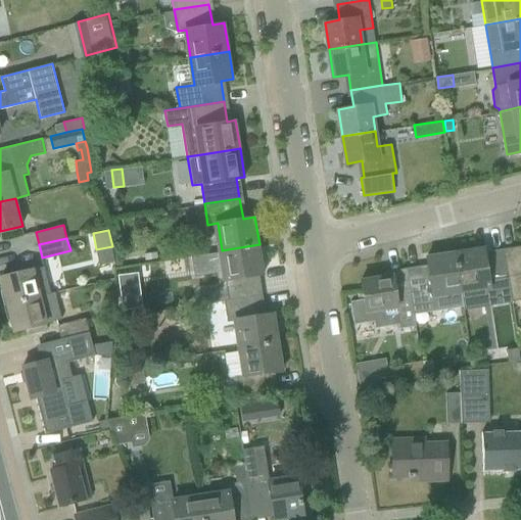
[(226,278),(222,279),(225,300),(258,294),(255,274),(264,273),(259,244),(222,250),(226,278)]
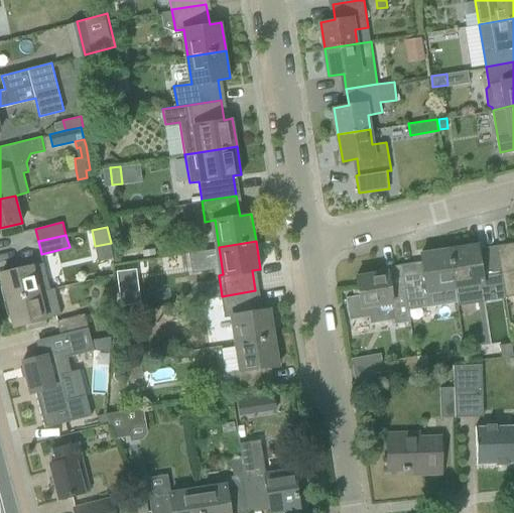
[(506,295),(499,248),(479,251),(477,243),(450,248),(456,289),(483,285),(485,299),(506,295)]
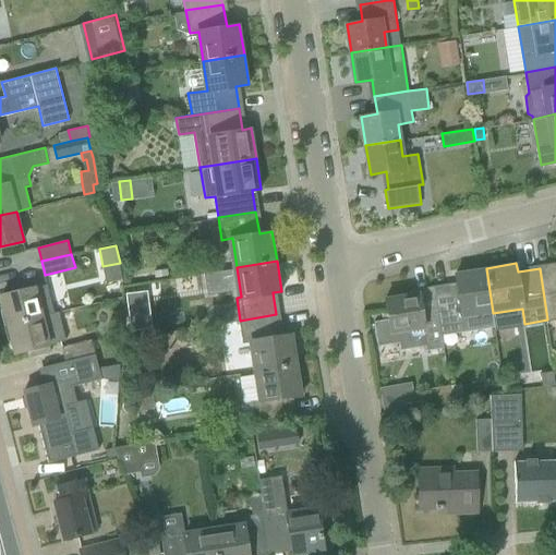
[(555,265),(540,268),(547,320),(555,317),(555,265)]
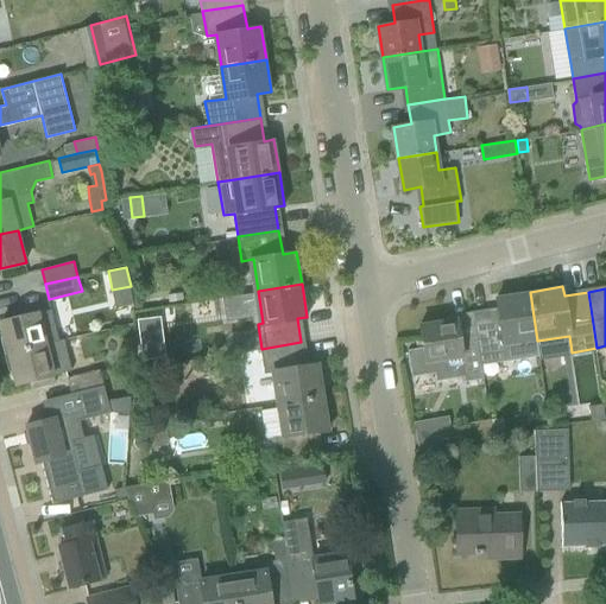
[(537,341),(530,292),(497,297),(499,311),(474,315),(474,316),(481,355),(506,351),(507,357),(538,353),(537,341)]
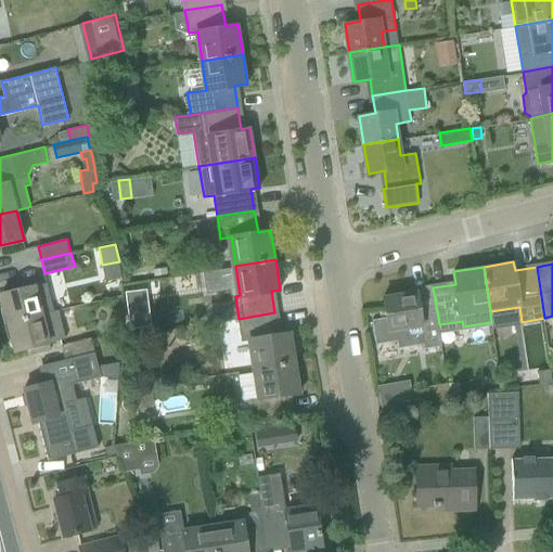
[(55,310),(51,294),(48,282),(1,293),(9,322),(55,310)]
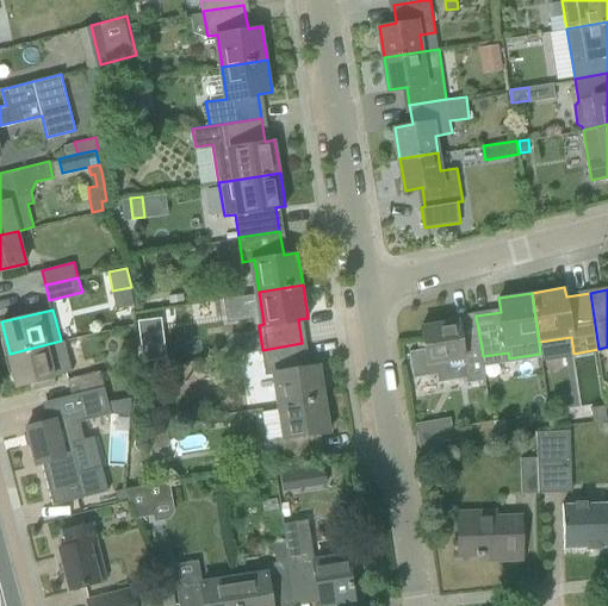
[(476,317),(421,325),(425,348),(409,350),(414,378),(415,378),(415,376),(436,373),(438,381),(466,376),(466,382),(486,379),(483,356),(476,317)]
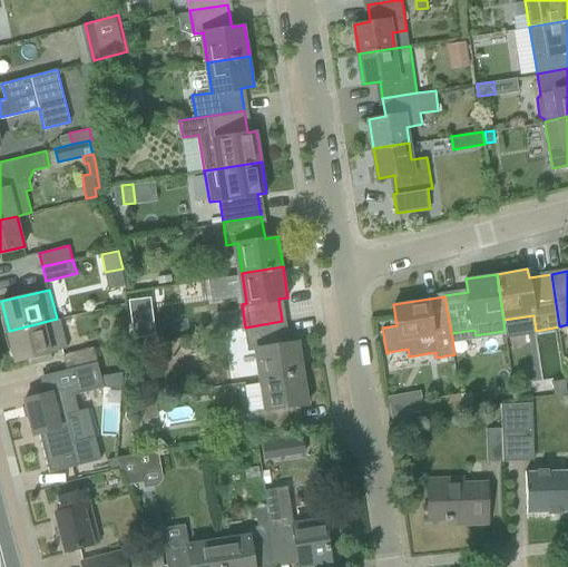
[(61,318),(57,319),(9,331),(16,360),(28,357),(30,363),(52,358),(50,351),(69,346),(61,318)]
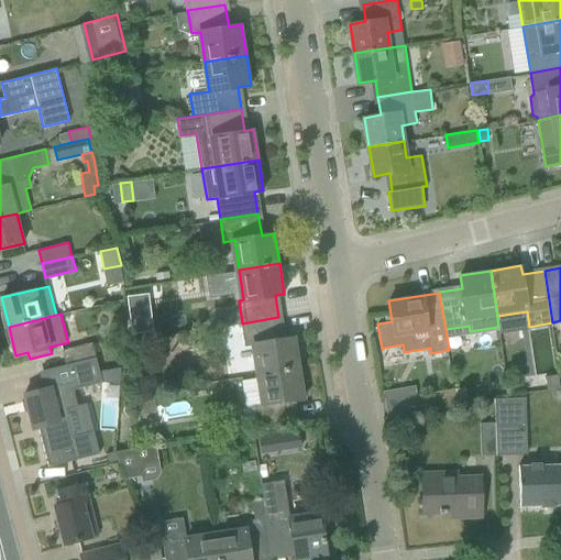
[(278,317),(242,324),(245,346),(255,344),(260,373),(300,368),(295,337),(282,339),(278,317)]
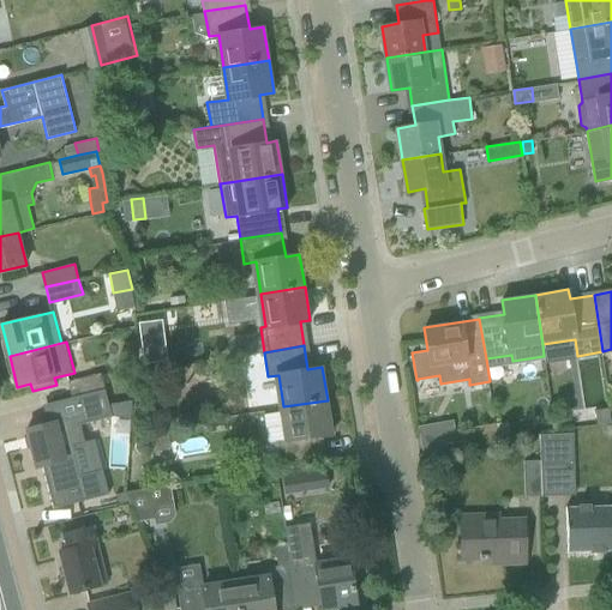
[(167,352),(144,356),(144,363),(168,360),(167,352)]
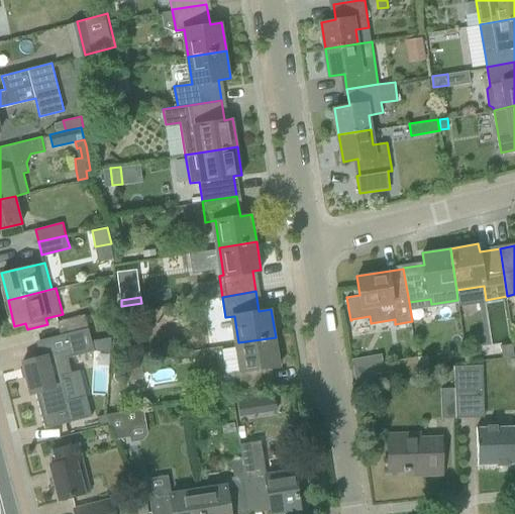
[(85,313),(58,320),(61,334),(88,327),(87,321),(85,313)]
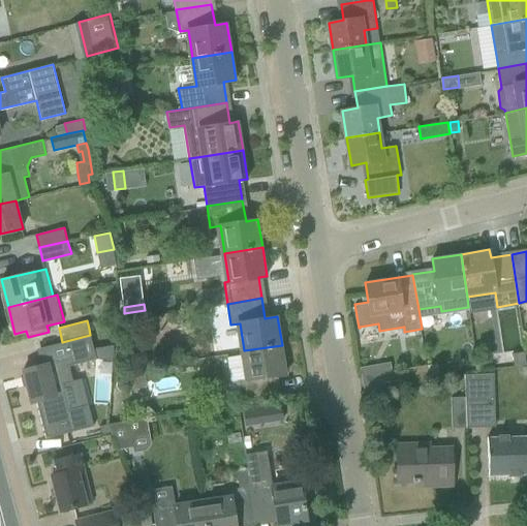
[(25,375),(21,376),(21,378),(22,378),(23,383),(23,384),(23,385),(27,384),(28,388),(28,389),(28,390),(29,390),(32,400),(31,401),(31,403),(36,401),(45,438),(94,426),(88,404),(70,408),(64,383),(73,381),(73,380),(69,366),(96,359),(96,358),(94,347),(91,338),(90,335),(62,342),(41,347),(45,364),(40,365),(23,369),(23,371),(24,371),(25,375)]
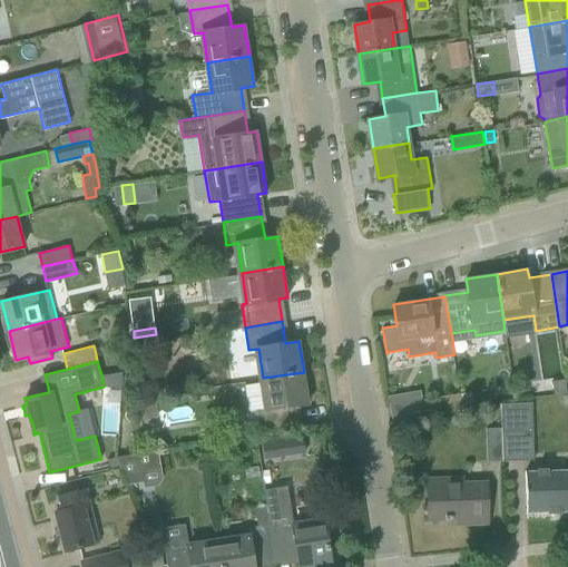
[(304,372),(263,378),(267,408),(258,410),(262,433),(300,428),(295,404),(309,402),(304,372)]
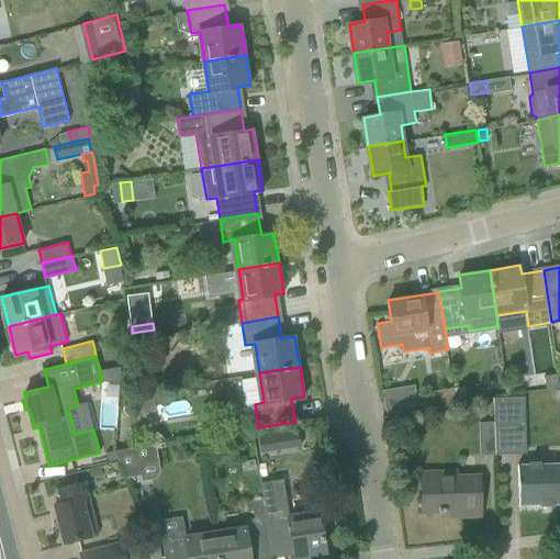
[(558,373),(545,376),(546,388),(559,386),(558,373)]
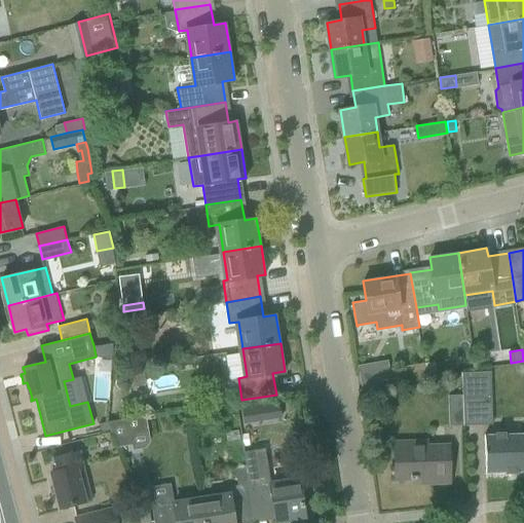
[(388,360),(359,365),(363,389),(380,386),(412,380),(426,378),(424,363),(410,366),(390,369),(388,360)]
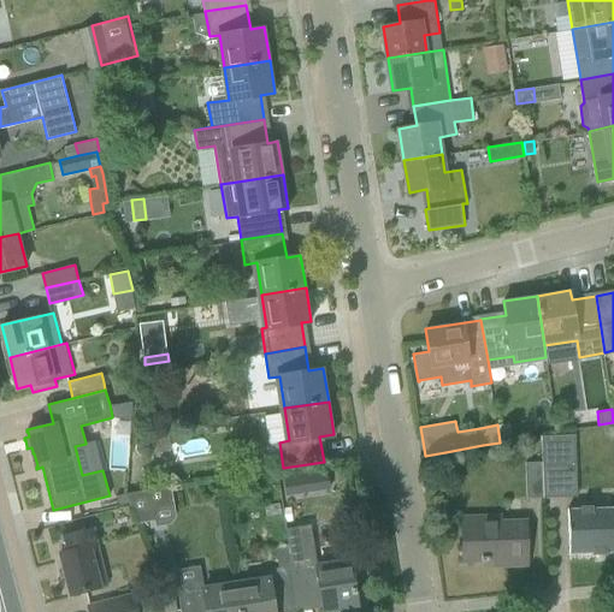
[(169,433),(146,438),(149,453),(171,449),(169,433)]
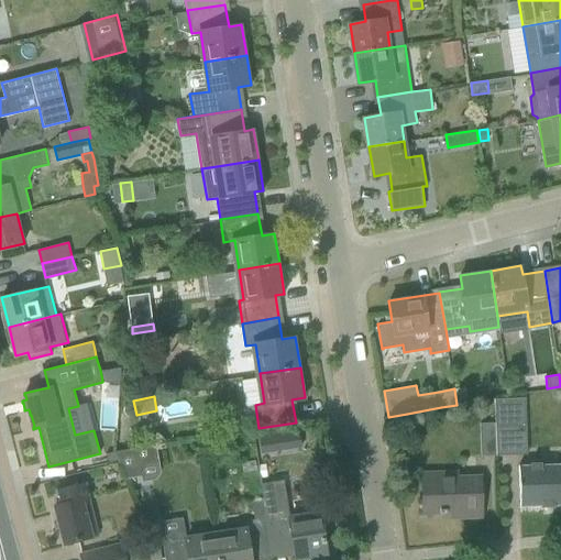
[(526,396),(495,397),(496,421),(496,426),(527,425),(526,396)]
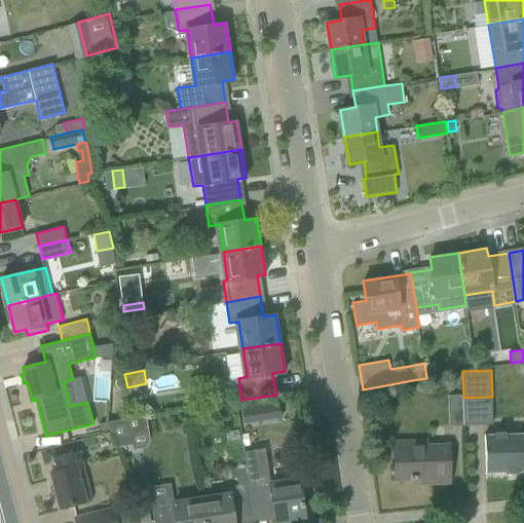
[(463,394),(449,394),(450,424),(464,424),(463,398),(463,394)]
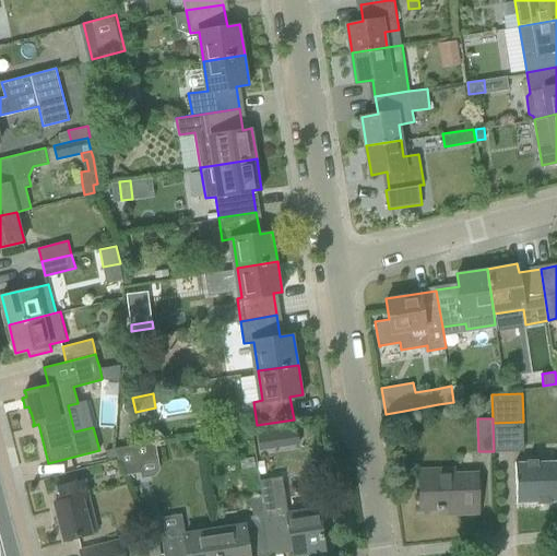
[(269,430),(255,433),(257,451),(272,449),(269,430)]
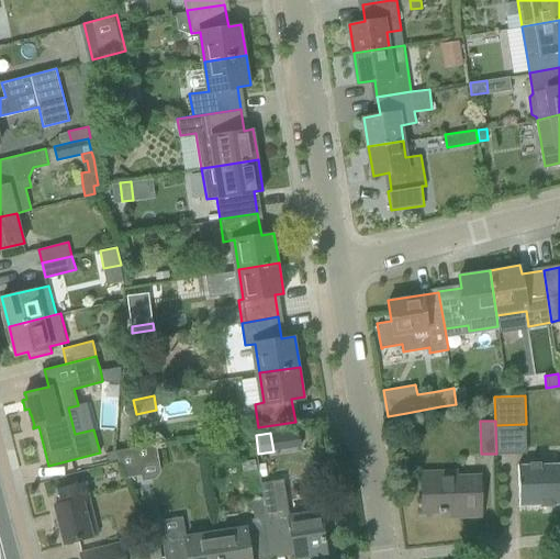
[(120,458),(127,477),(143,474),(141,459),(154,457),(152,444),(115,449),(116,449),(120,458)]
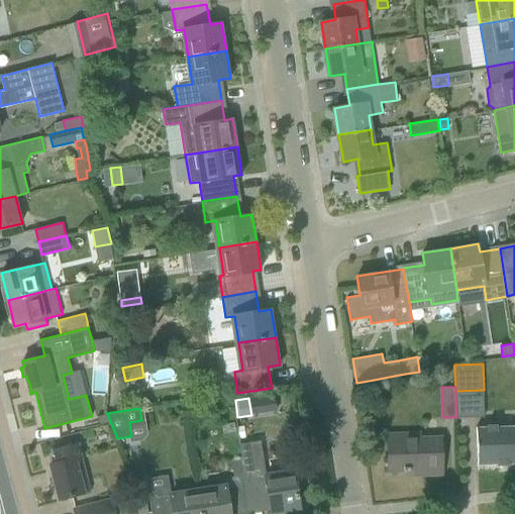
[(107,413),(98,416),(100,424),(110,421),(107,413)]
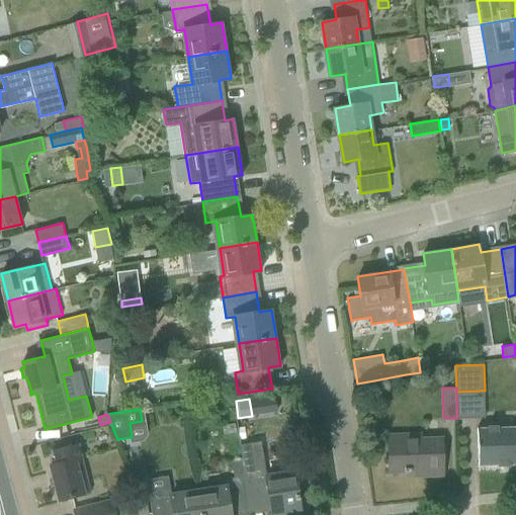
[(509,465),(510,465),(510,464),(515,463),(515,425),(478,427),(479,465),(499,464),(499,466),(500,466),(500,464),(509,464),(509,465)]
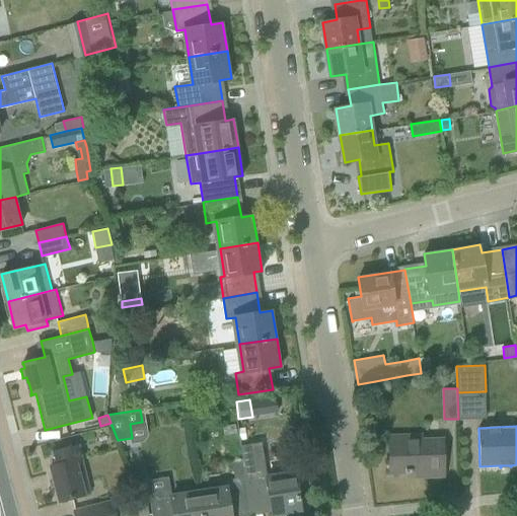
[(426,470),(426,474),(444,474),(443,439),(422,440),(421,435),(389,436),(391,470),(405,470),(405,471),(412,471),(412,470),(426,470)]
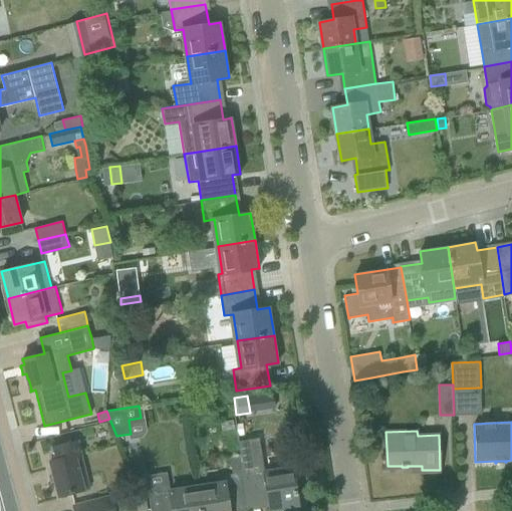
[(56,460),(50,461),(59,496),(84,489),(89,488),(81,454),(77,441),(73,442),(72,436),(54,441),(55,446),(52,447),(56,460)]
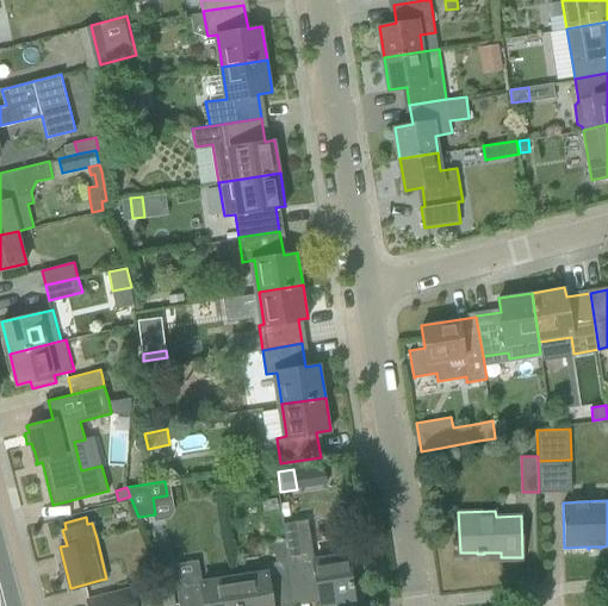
[(298,557),(290,558),(296,599),(320,595),(321,605),(354,599),(347,555),(315,560),(314,555),(298,557)]
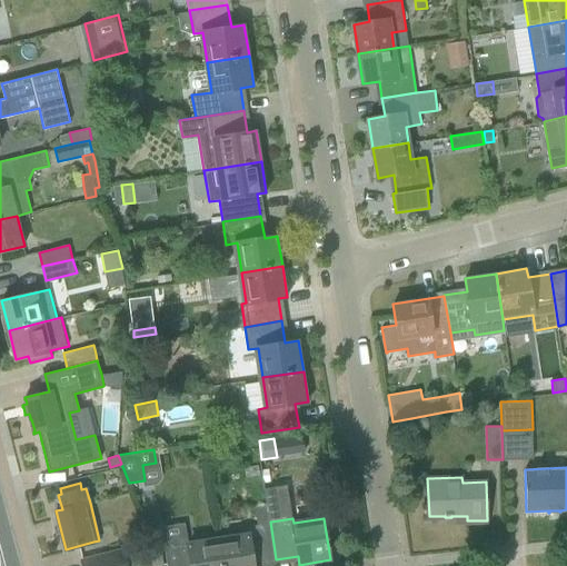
[(248,535),(219,539),(222,565),(254,565),(254,563),(276,559),(270,522),(247,526),(248,535)]
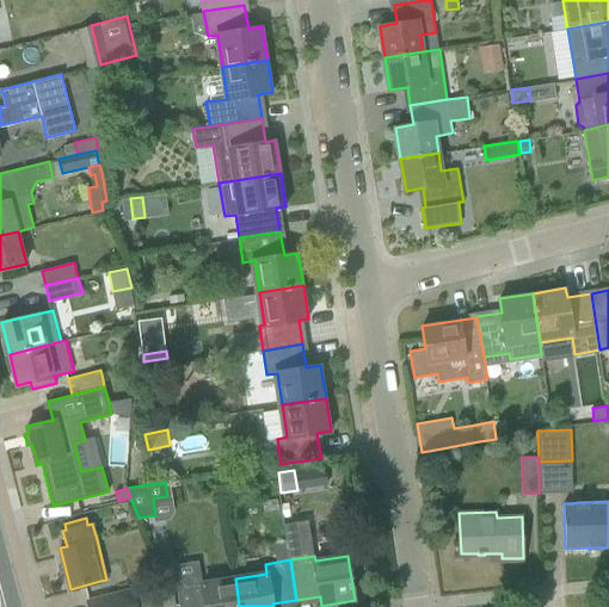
[(202,574),(201,574),(198,561),(173,564),(176,578),(180,606),(239,606),(235,578),(203,583),(202,574)]
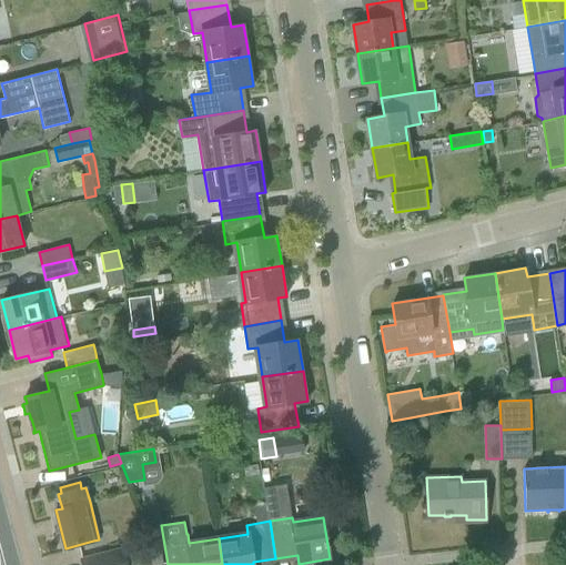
[(144,564),(162,562),(160,545),(131,550),(132,564),(144,564)]
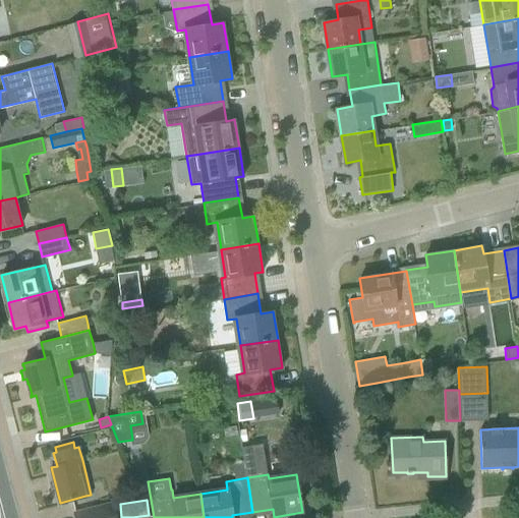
[(95,507),(75,512),(76,517),(116,517),(115,512),(112,502),(95,507)]
